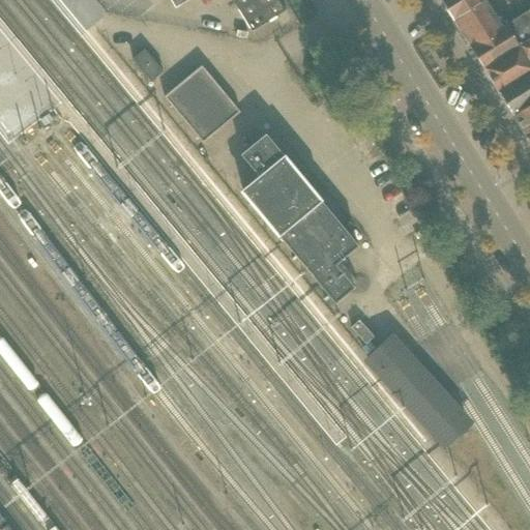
[(170,0),(176,8),(187,0),(232,0),(252,31),(286,10),(278,0),(170,0)]
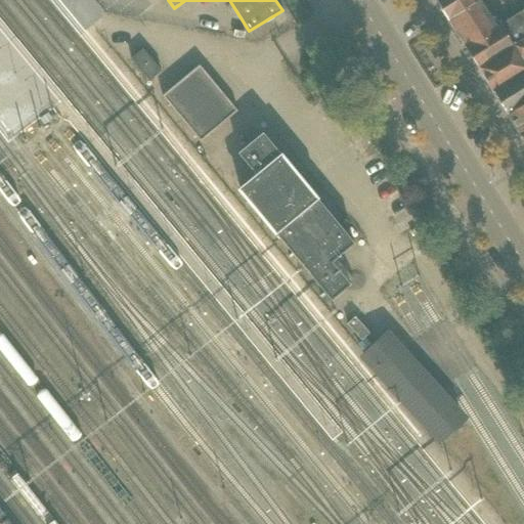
[(435,0),(447,18),(477,0),(435,0)]
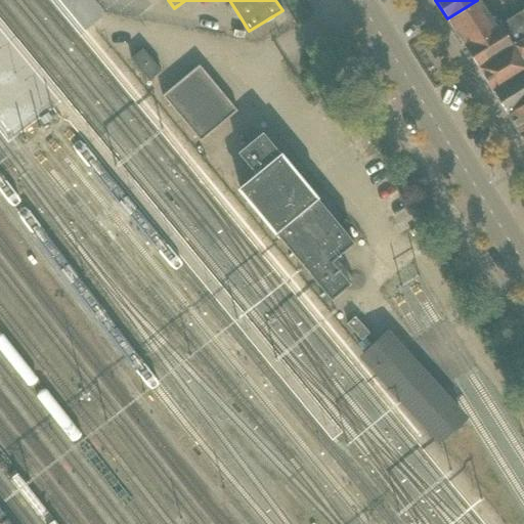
[(523,0),(477,0),(447,18),(464,46),(514,14),(523,7),(523,0)]
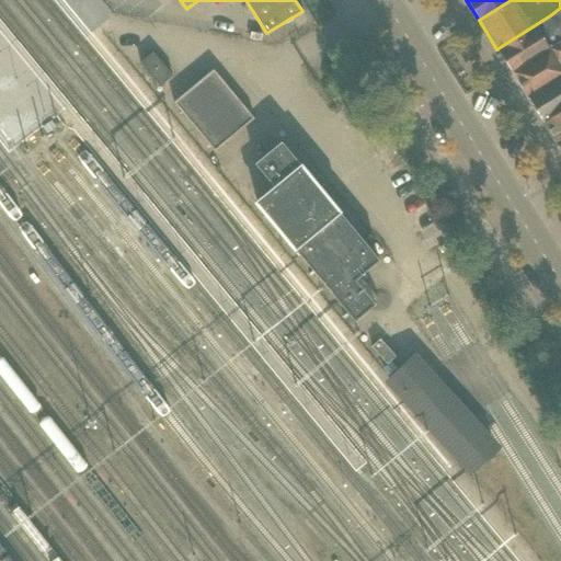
[(560,8),(550,15),(496,49),(511,71),(550,46),(560,39),(560,8)]
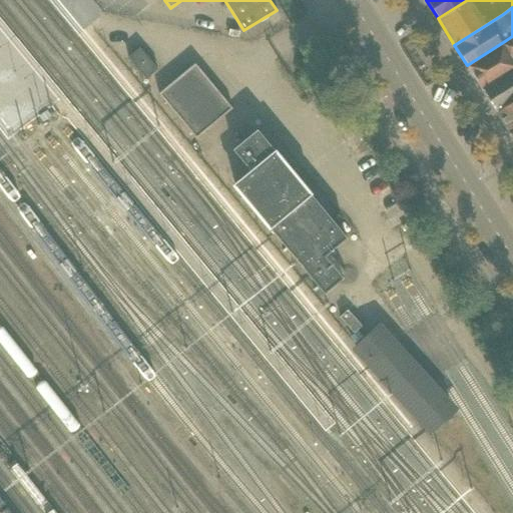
[(512,68),(512,58),(511,56),(512,54),(512,36),(503,42),(467,65),(482,88),(512,68)]
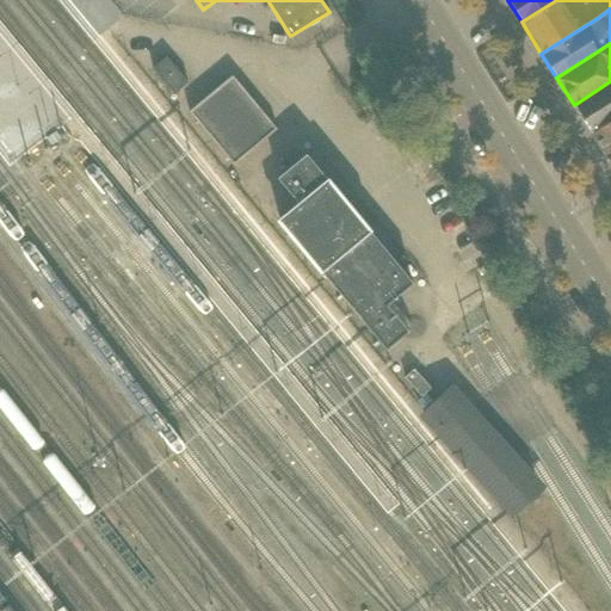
[(167,56),(154,68),(174,93),(189,82),(167,56)]
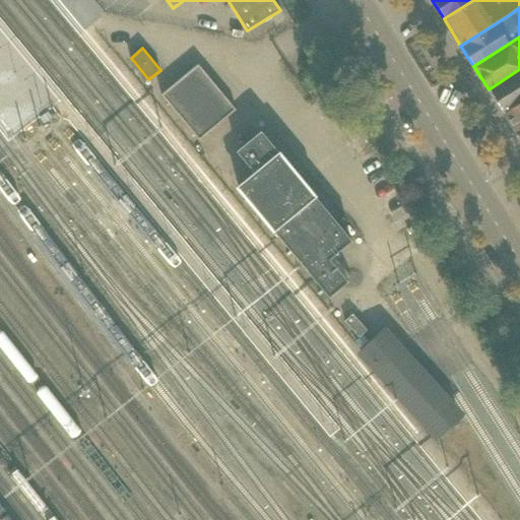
[(236,110),(198,64),(161,95),(199,140),(236,110)]
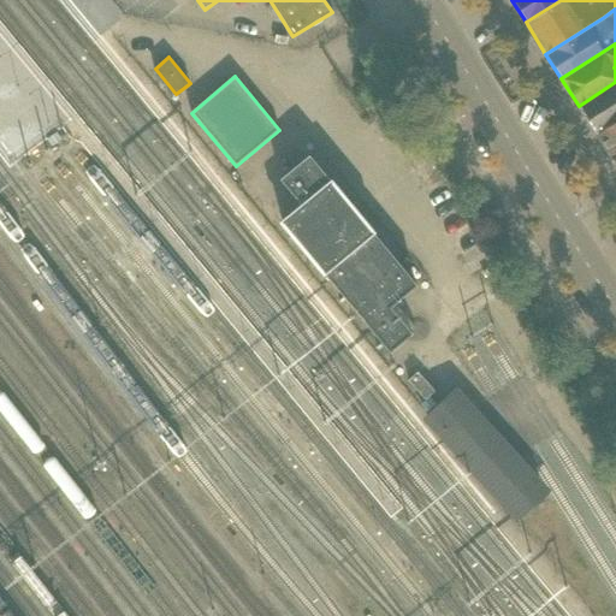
[(615,82),(579,106),(596,134),(615,120),(615,82)]
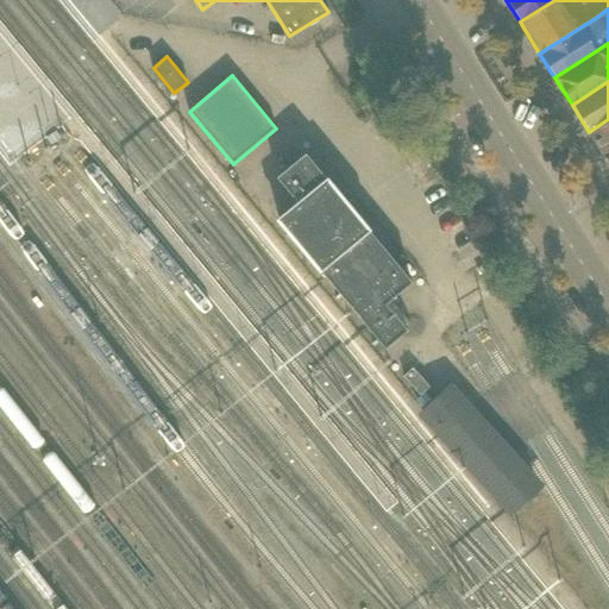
[(608,119),(589,132),(604,157),(608,155),(608,119)]
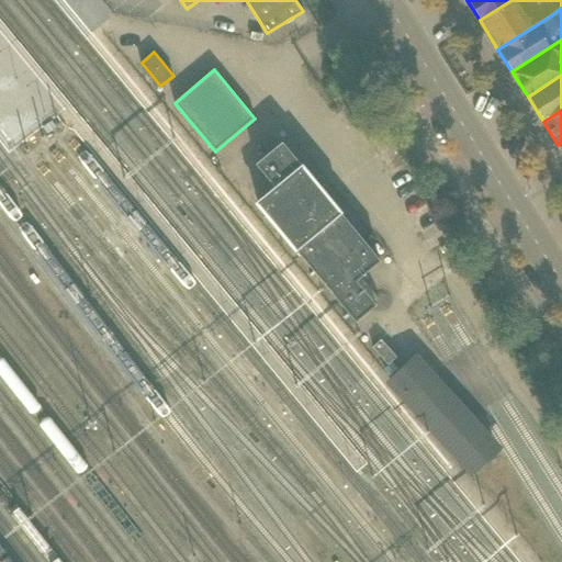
[(356,322),(371,308),(375,305),(356,280),(380,260),(282,142),(256,164),(276,188),(257,203),(356,322)]
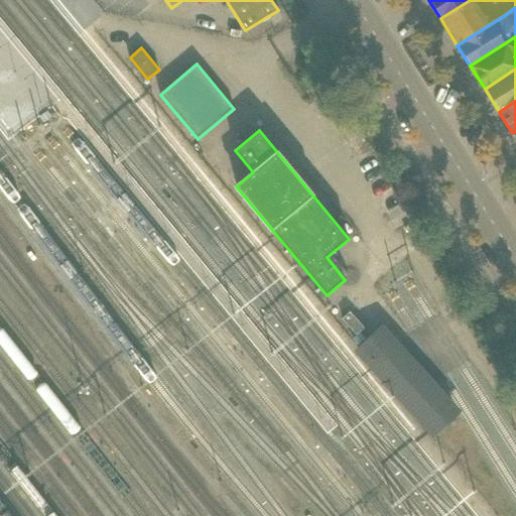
[(350,311),(343,318),(357,335),(364,328),(350,311)]
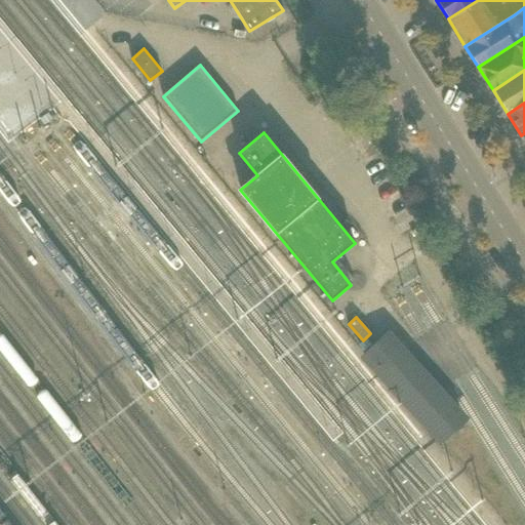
[(465,423),(458,416),(384,335),(365,353),(446,440),(465,423)]
